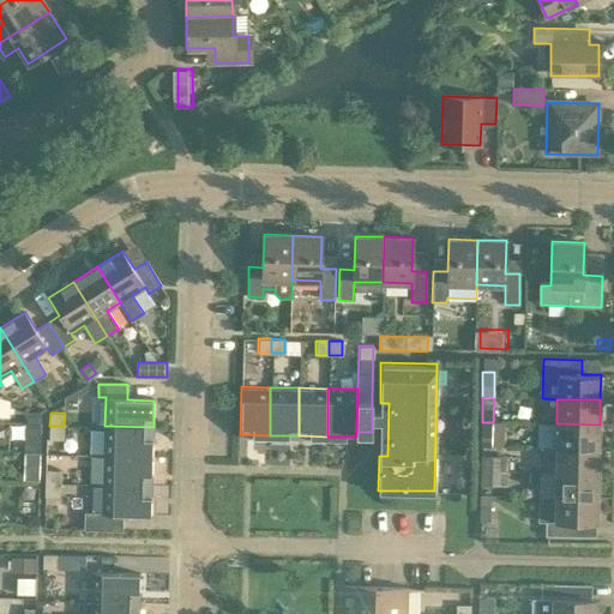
[(505,422),(493,422),(482,422),(481,447),(504,447),(505,422)]
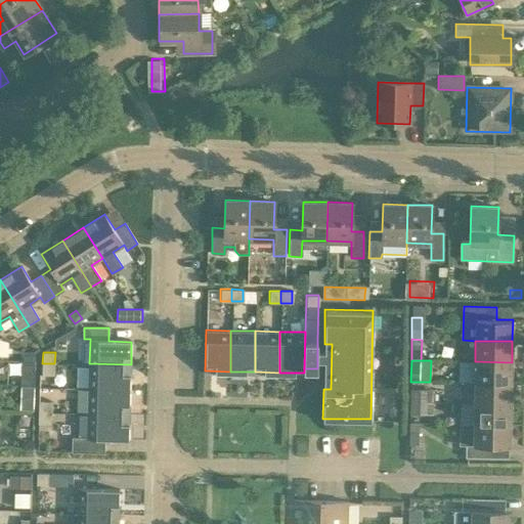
[(35,361),(22,361),(20,386),(34,386),(35,361)]
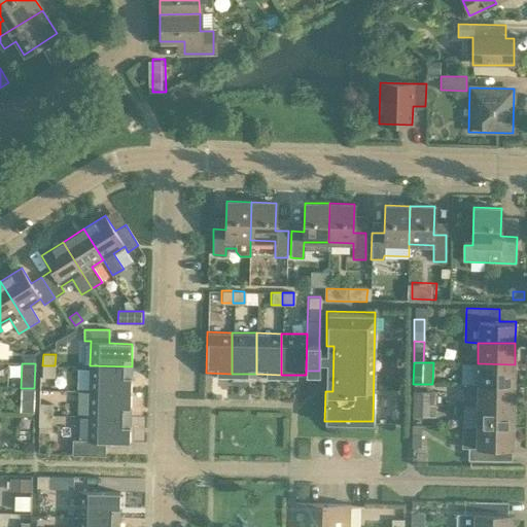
[(515,364),(478,363),(478,385),(515,385),(515,364)]
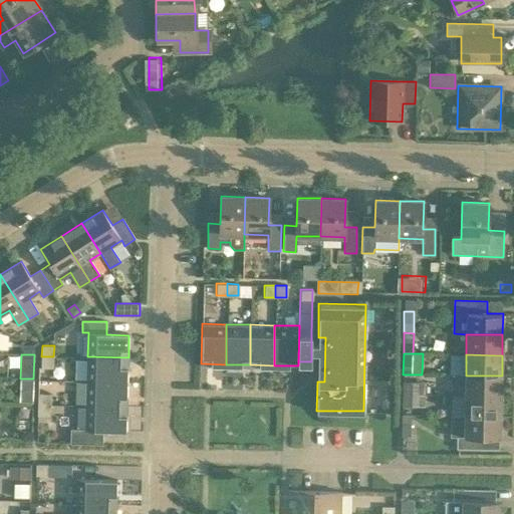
[(53,356),(41,356),(41,367),(53,367),(53,356)]
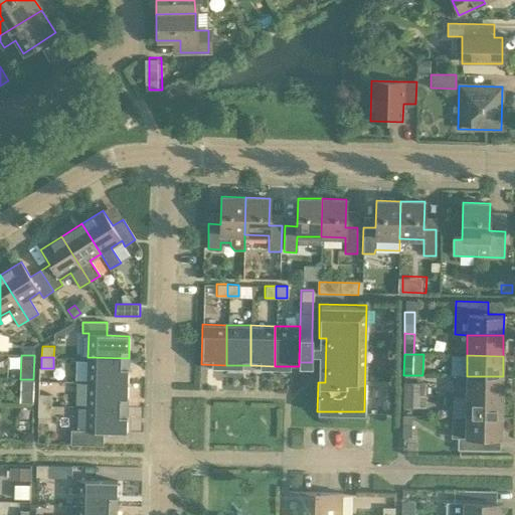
[(88,357),(87,381),(128,382),(129,358),(88,357)]
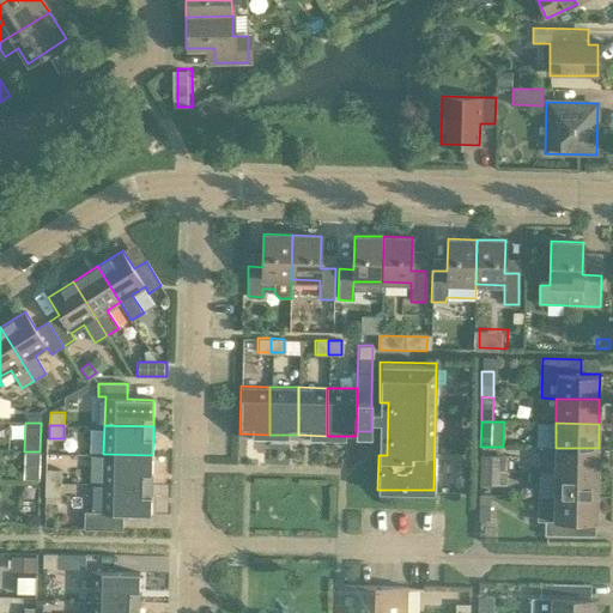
[(599,448),(556,448),(554,472),(598,473),(599,448)]
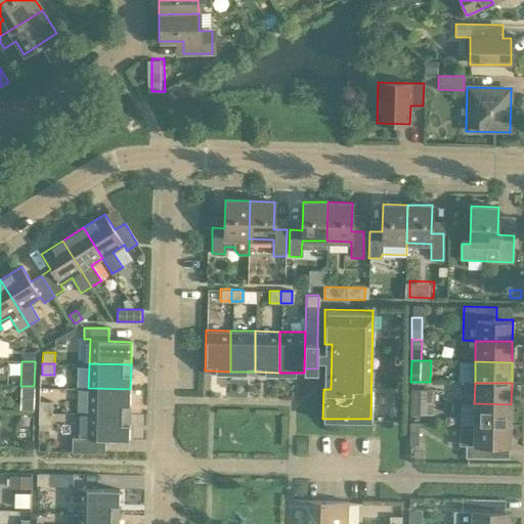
[(88,388),(88,412),(130,413),(130,389),(88,388)]
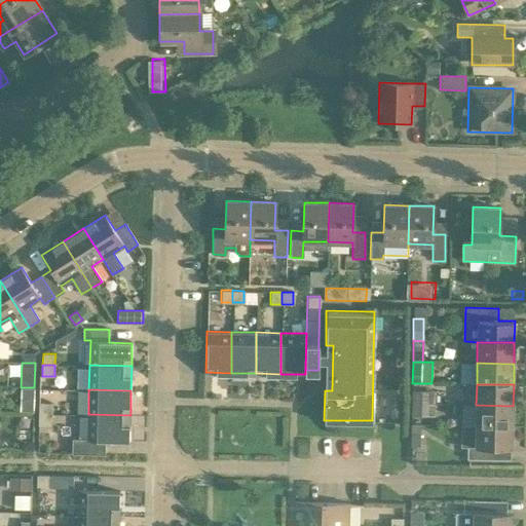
[(412,404),(436,405),(438,405),(438,391),(412,390),(412,404)]
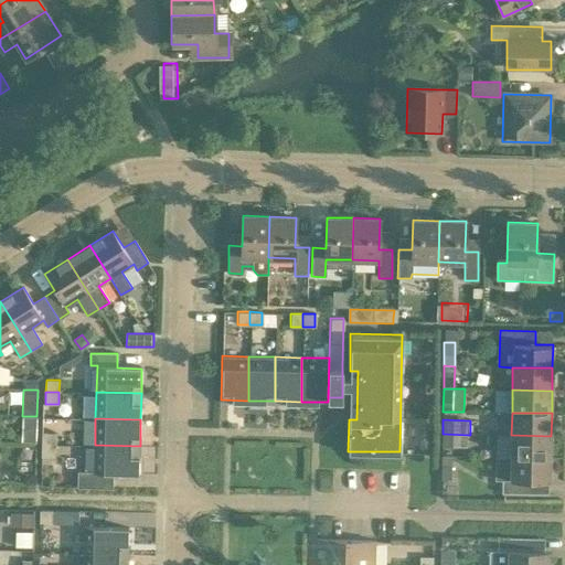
[(22,430),(22,440),(35,441),(35,430),(22,430)]
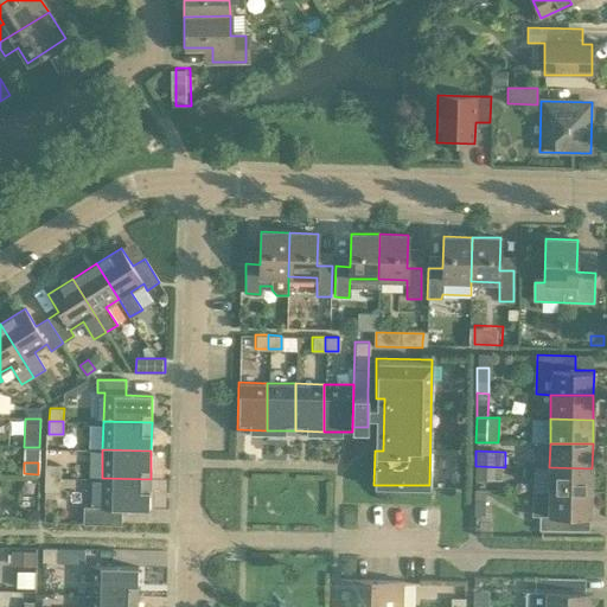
[(59,465),(45,465),(45,478),(59,478),(59,465)]
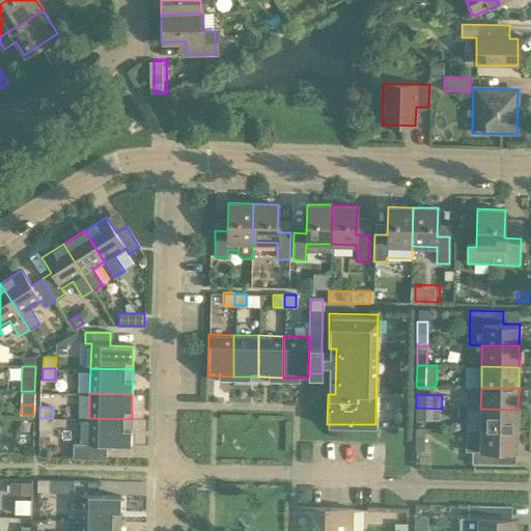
[(440,409),(416,408),(416,421),(439,422),(440,409)]
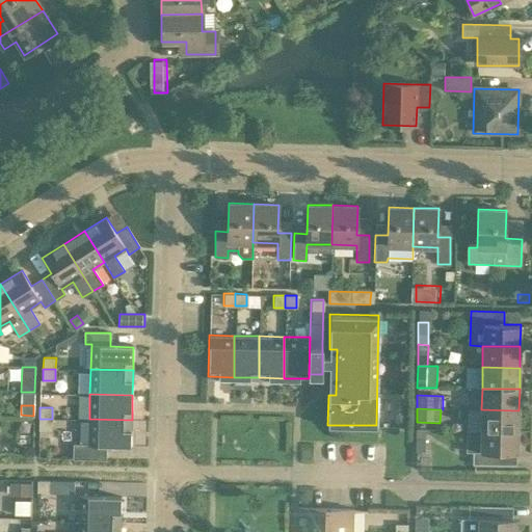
[(519,410),(481,409),(481,431),(519,431),(519,410)]
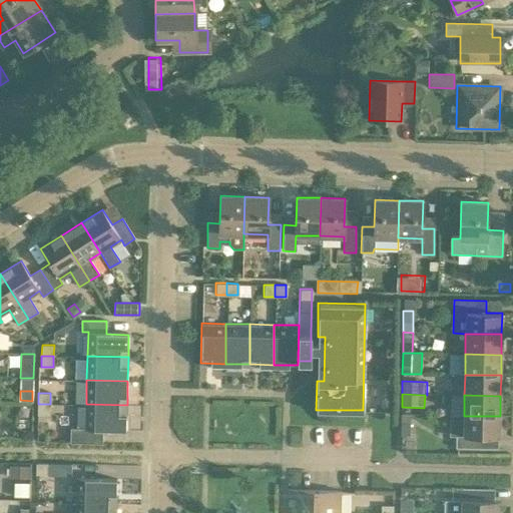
[(50,404),(38,404),(37,415),(49,415),(50,404)]
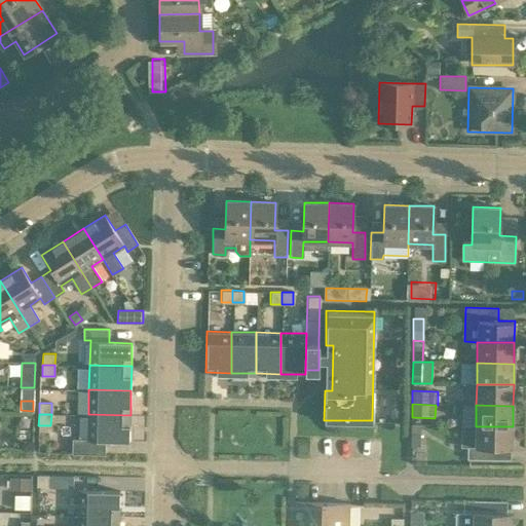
[(73,451),(73,453),(105,454),(105,451),(105,442),(129,442),(130,415),(88,414),(87,440),(73,440),(73,451)]
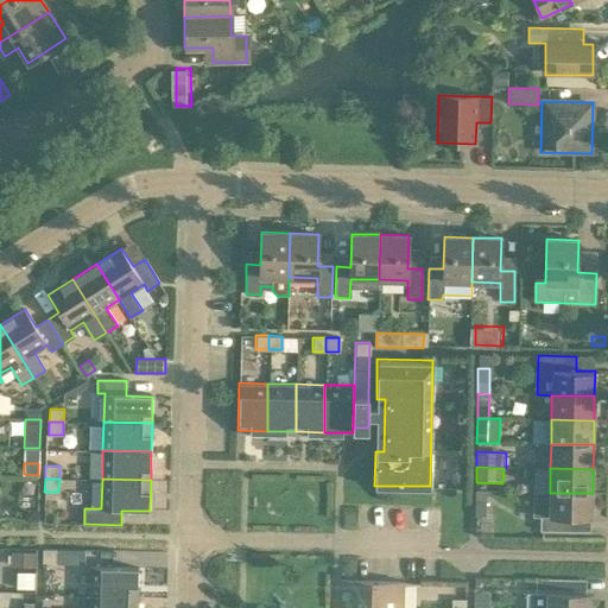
[(476,492),(476,517),(494,517),(494,499),(487,499),(487,492),(476,492)]
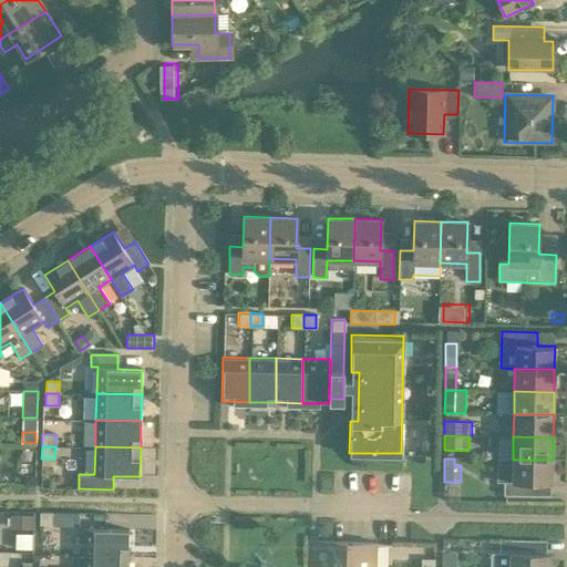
[(553,460),(513,460),(500,459),(498,495),(534,496),(534,483),(552,483),(553,460)]
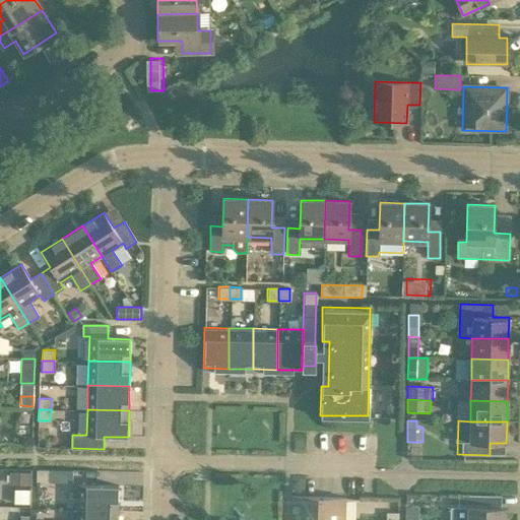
[(11,470),(11,481),(29,481),(29,470),(11,470)]
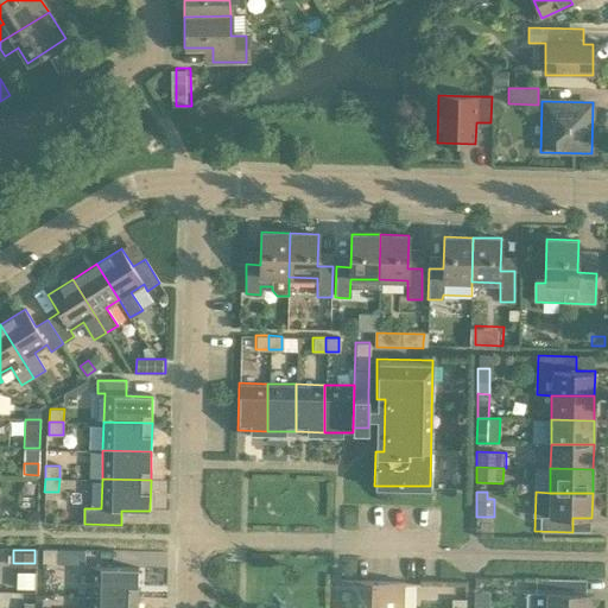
[(56,563),(57,550),(43,550),(43,563),(56,563)]
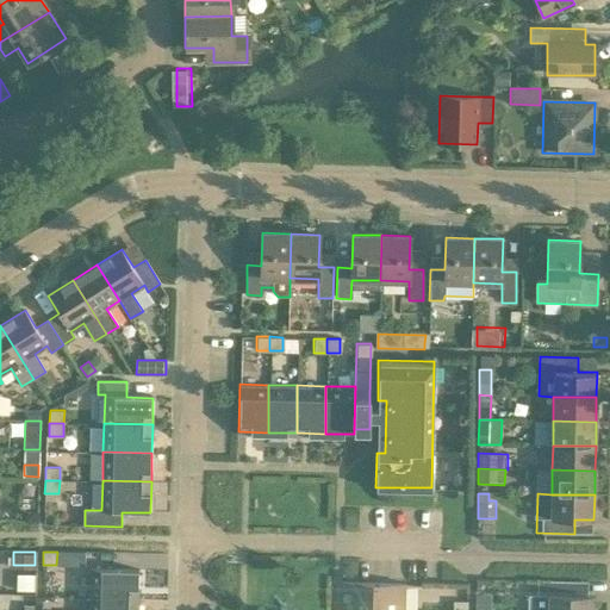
[(89,596),(137,597),(138,567),(91,567),(89,596)]
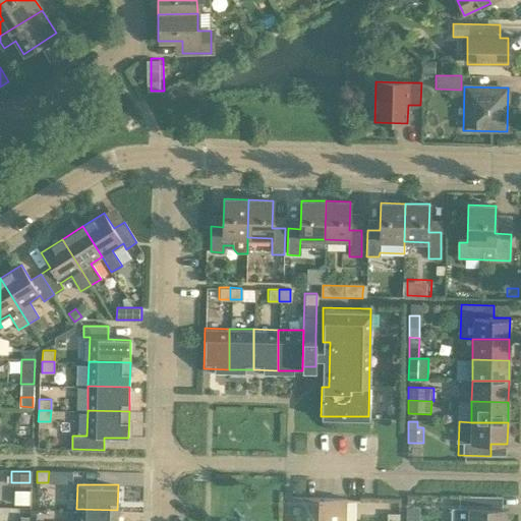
[(452,507),(451,520),(504,520),(505,509),(502,509),(493,509),(494,497),(459,496),(458,508),(452,507)]
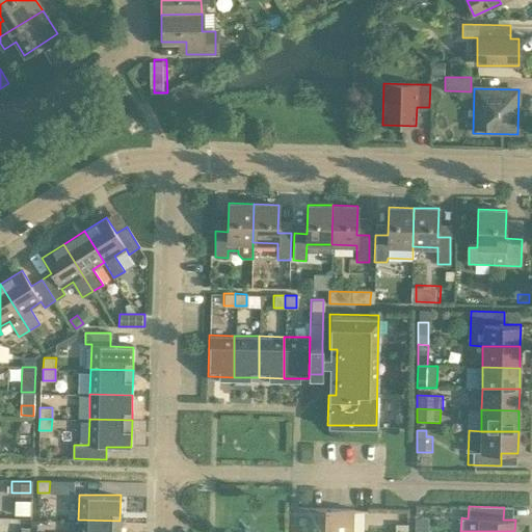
[(310,531),(352,531),(353,509),(311,508),(310,531)]
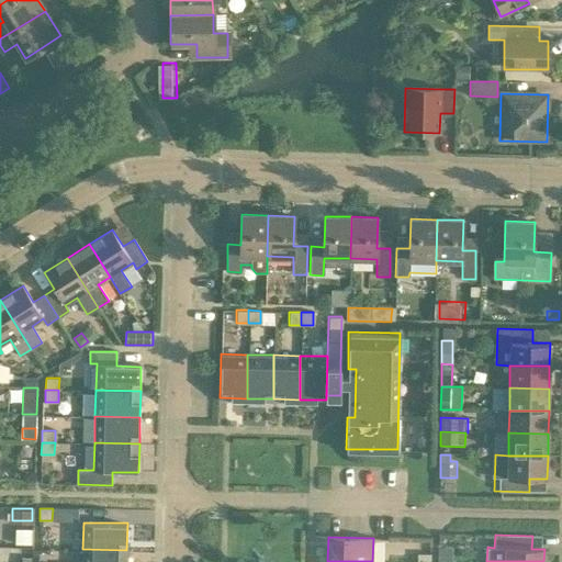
[(82,549),(82,561),(126,561),(126,550),(82,549)]
